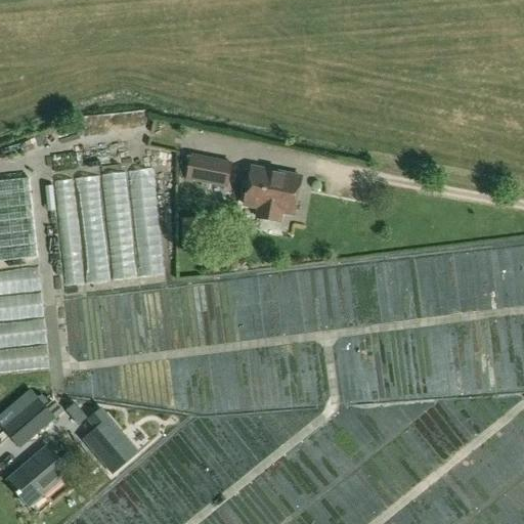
[(232,164),(191,156),(187,179),(227,186),(232,164)]
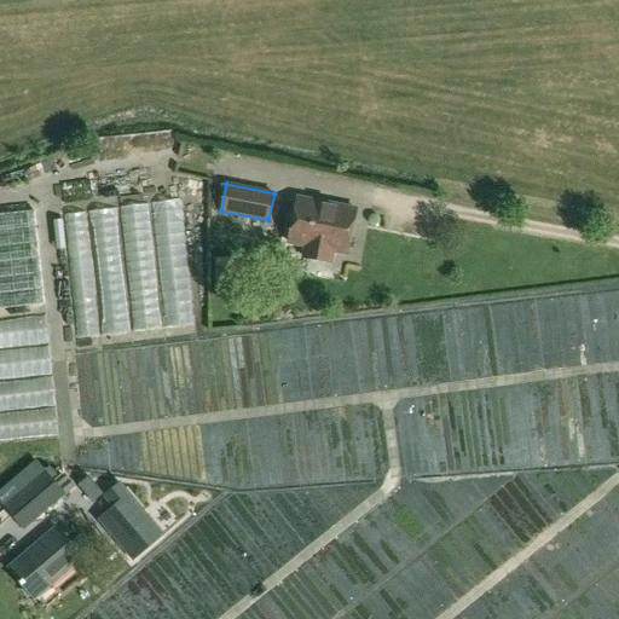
[(330,262),(333,250),(347,254),(357,209),(298,198),(289,242),(307,246),(305,256),(330,262)]
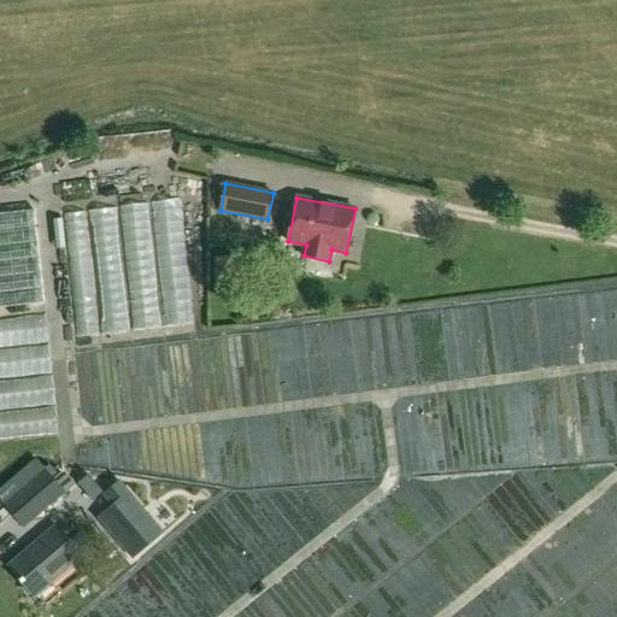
[(75,211),(84,340),(206,331),(203,275),(187,276),(184,239),(186,239),(183,204),(75,211)]
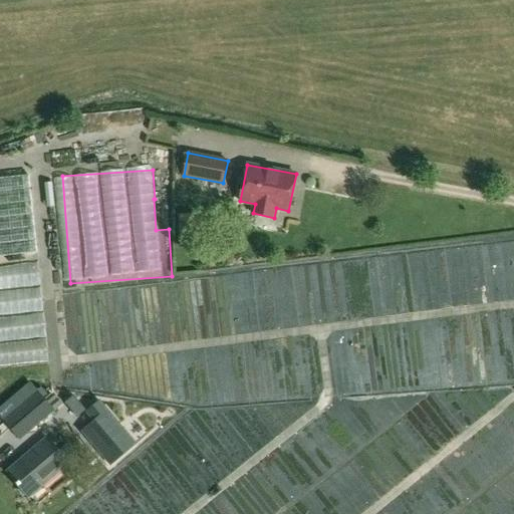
[(0,257),(37,253),(28,176),(0,179),(0,257)]
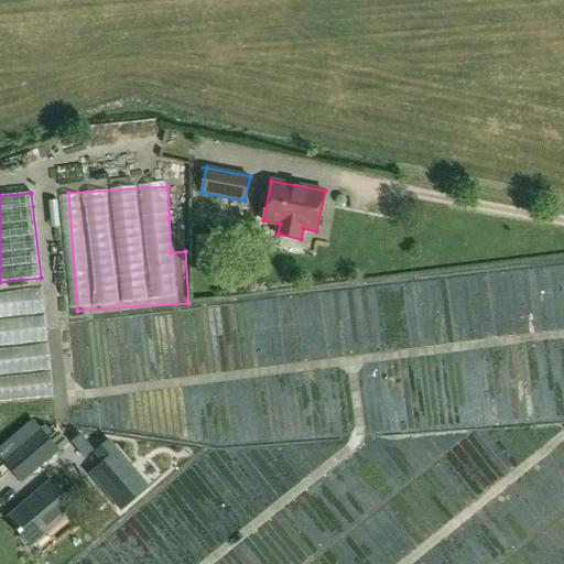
[(76,296),(74,259),(58,260),(60,297),(76,296)]
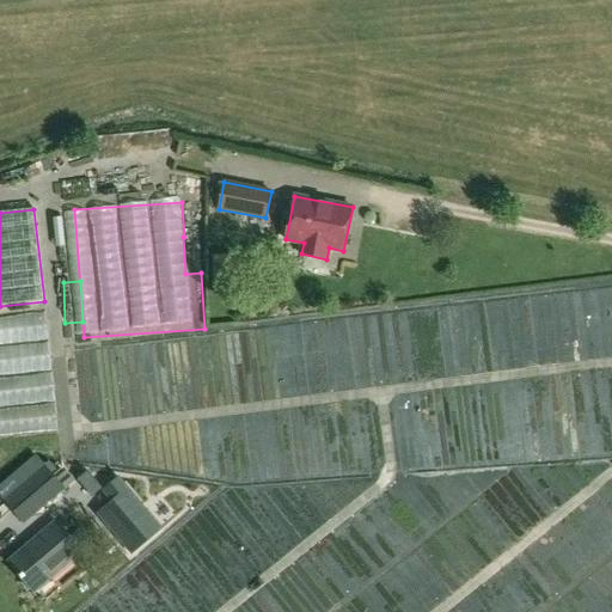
[(0,438),(66,433),(56,325),(0,330),(0,438)]
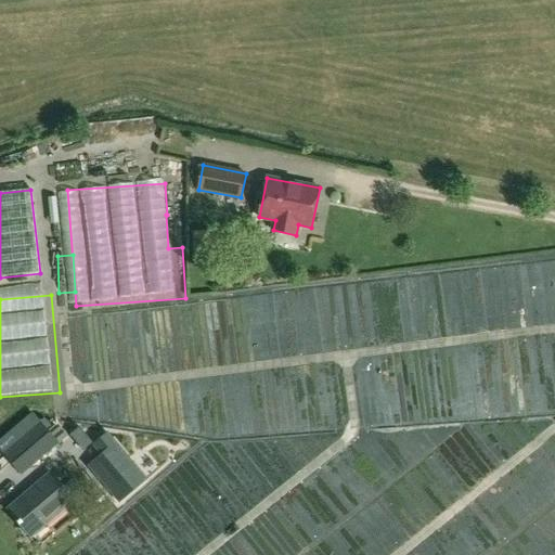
[(60,443),(42,423),(4,454),(23,475),(60,443)]
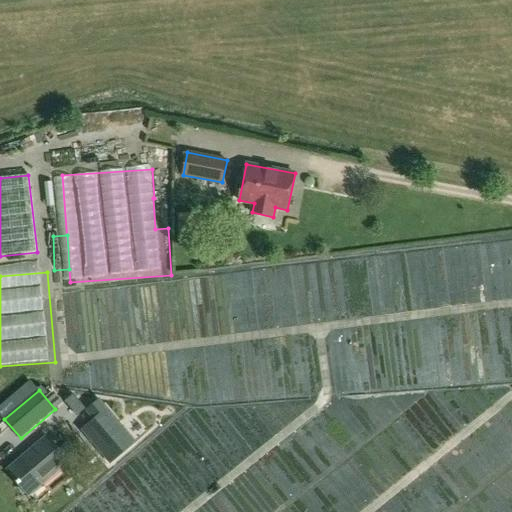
[(73,394),(65,402),(69,407),(77,416),(85,408),(73,394)]
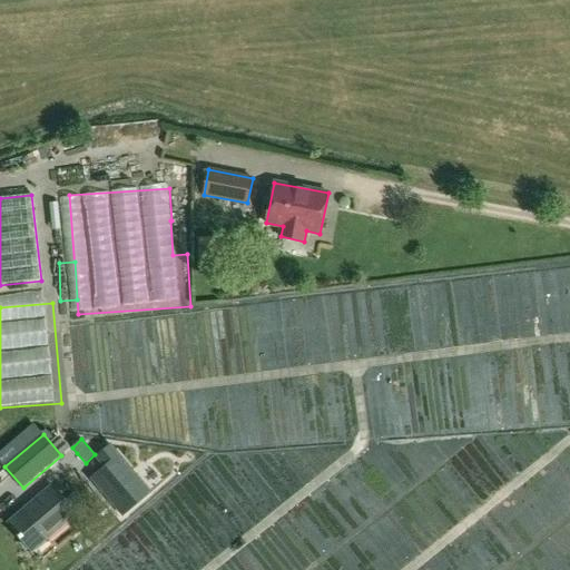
[(105,468),(91,479),(123,516),(150,492),(110,445),(96,457),(105,468)]
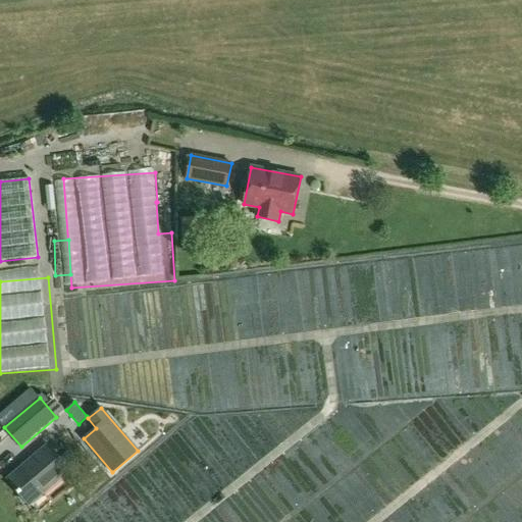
[(69,470),(48,446),(8,480),(30,505),(69,470)]
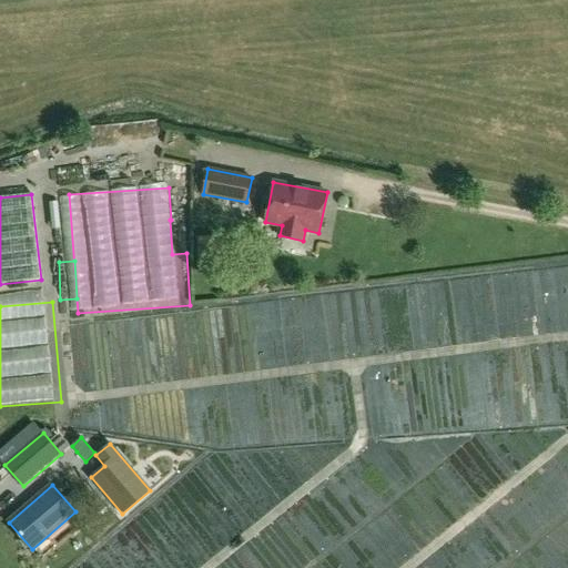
All buildings are outlined.
